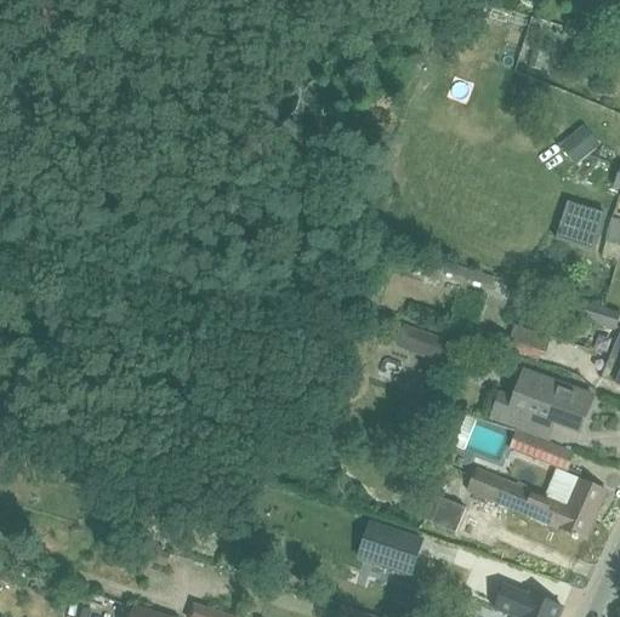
[(539,68),(545,50),(533,46),(530,52),(522,50),(518,62),(539,68)]
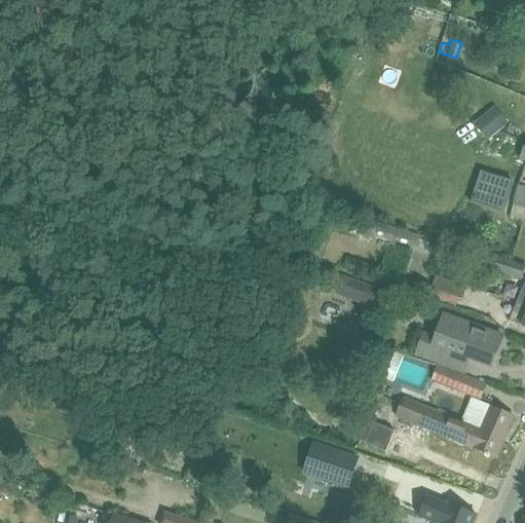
[(496,71),(499,63),(489,60),(487,68),(496,71)]
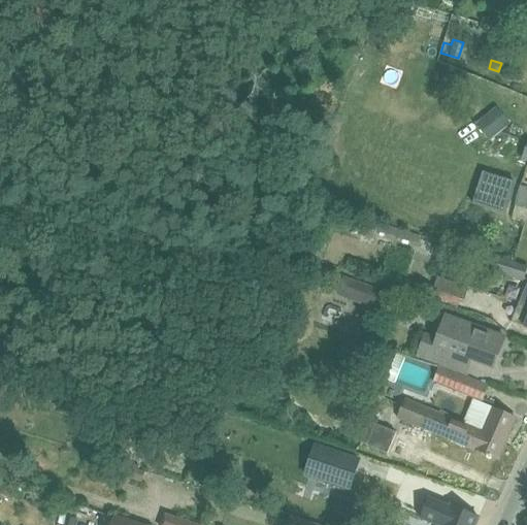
[(489,139),(509,122),(496,105),(475,122),(489,139)]
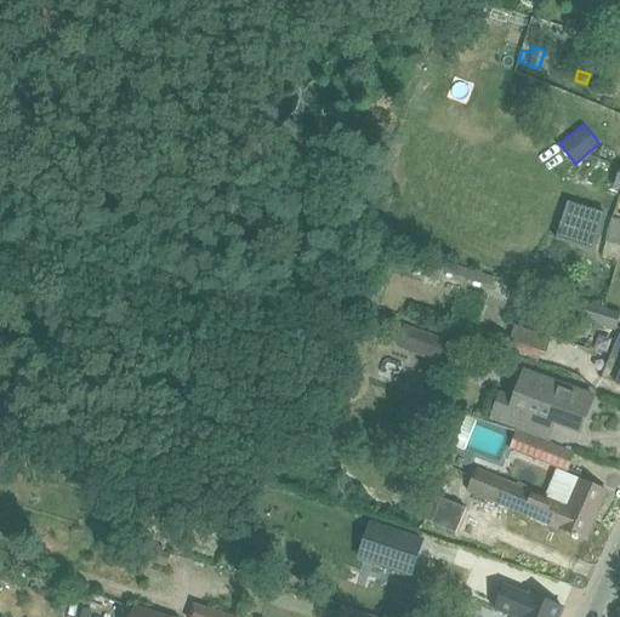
[(555,238),(592,250),(604,212),(567,200),(555,238)]
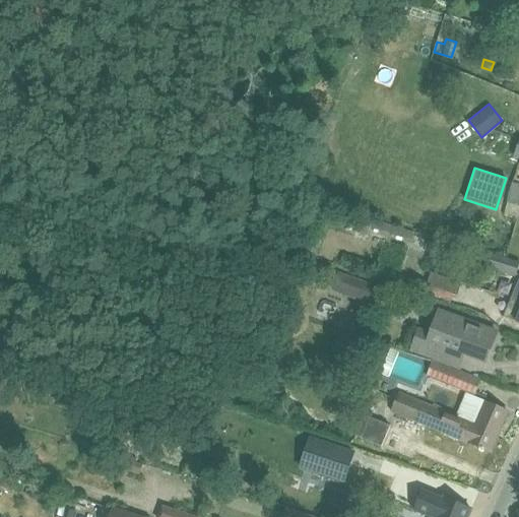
[(503,213),(518,216),(518,183),(511,181),(503,213)]
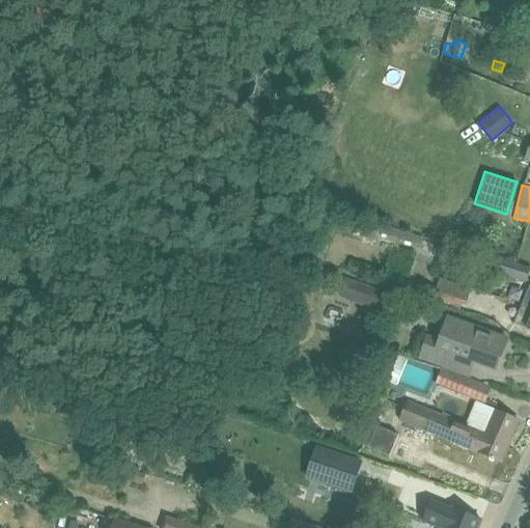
[(529,267),(487,253),(482,269),(525,281),(529,267)]
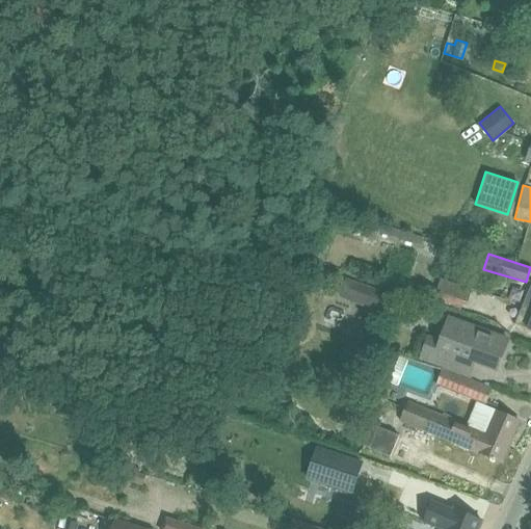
[(367,263),(349,258),(347,265),(365,271),(367,263)]
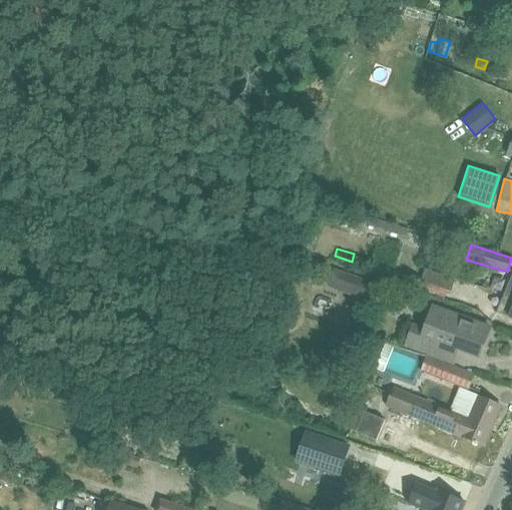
[(352,262),(362,265),(364,257),(354,253),(352,262)]
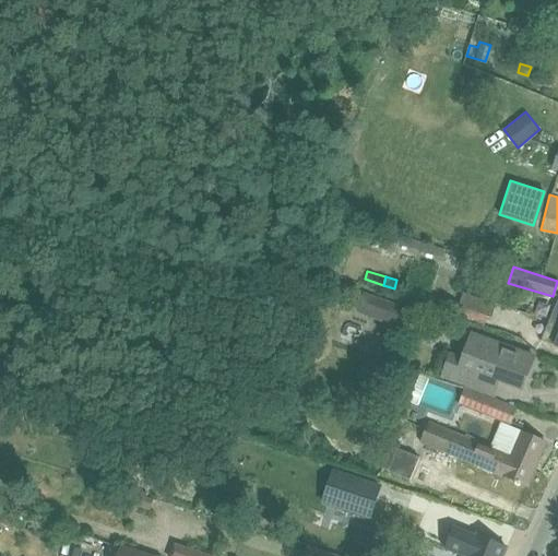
[(386,322),(393,303),(363,291),(355,311),(386,322)]
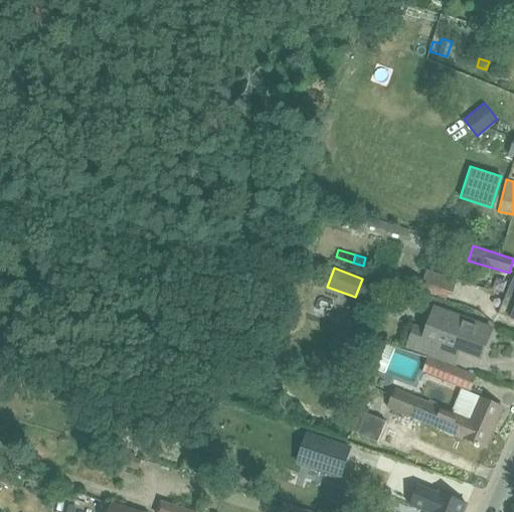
[(425,269),(422,281),(451,290),(455,278),(425,269)]
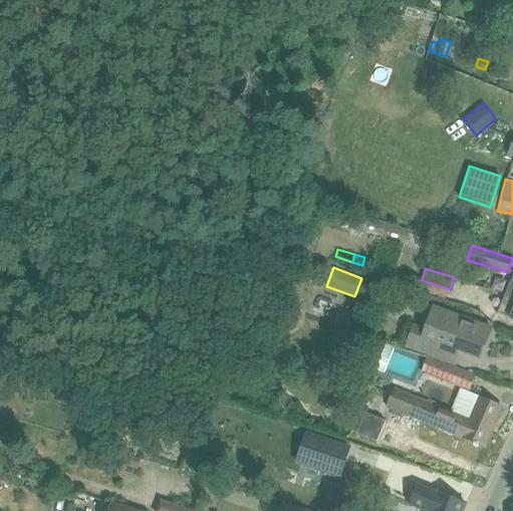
[(498,312),(512,318),(512,294),(507,292),(498,312)]
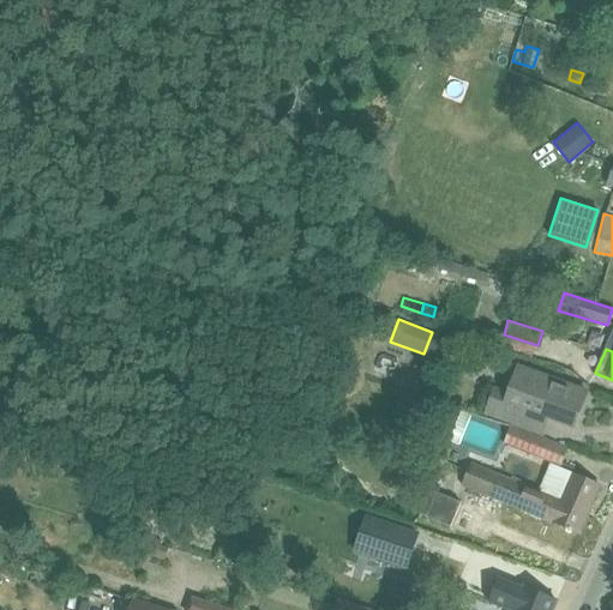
[(510,393),(497,388),(492,387),(482,411),(528,429),(535,411),(554,418),(575,427),(588,392),(521,367),(510,393)]
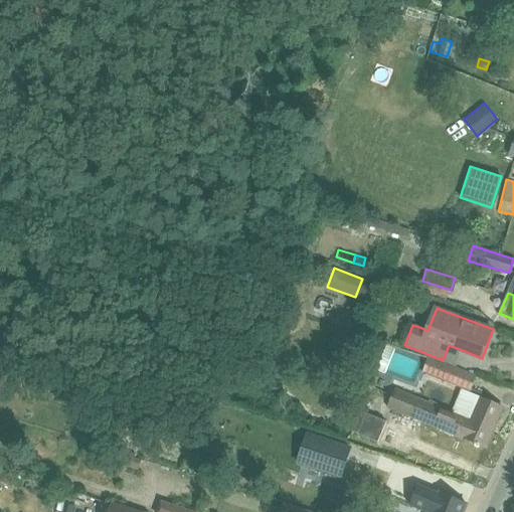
[(473,376),(426,356),(420,370),(467,390),(473,376)]
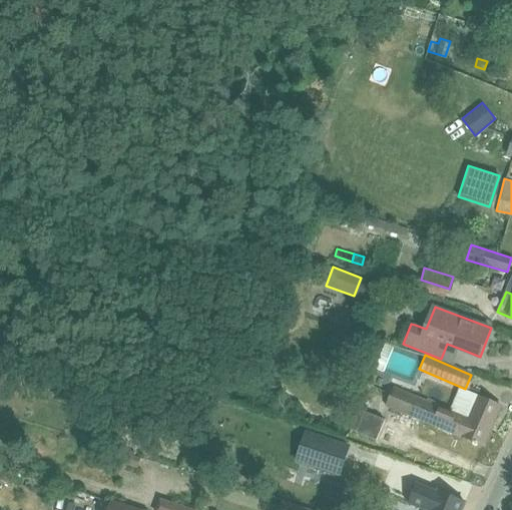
[(500,405),(482,397),(480,396),(470,417),(391,385),(383,404),(462,435),(482,444),(500,405)]
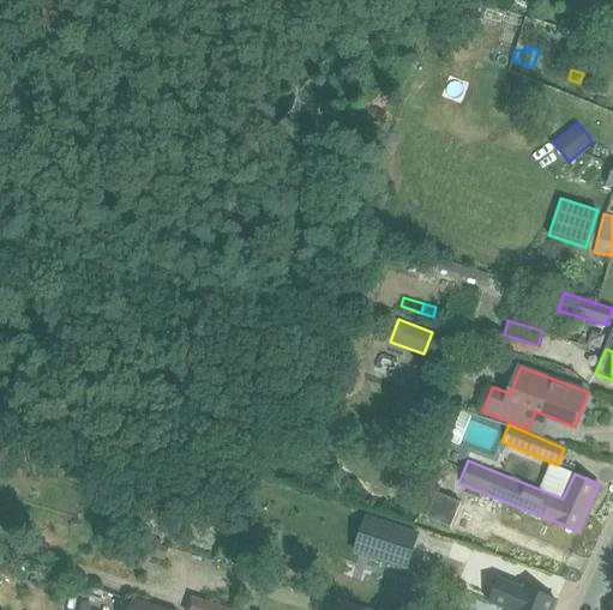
[(416,511),(425,514),(449,525),(460,501),(436,490),(427,487),(416,511)]
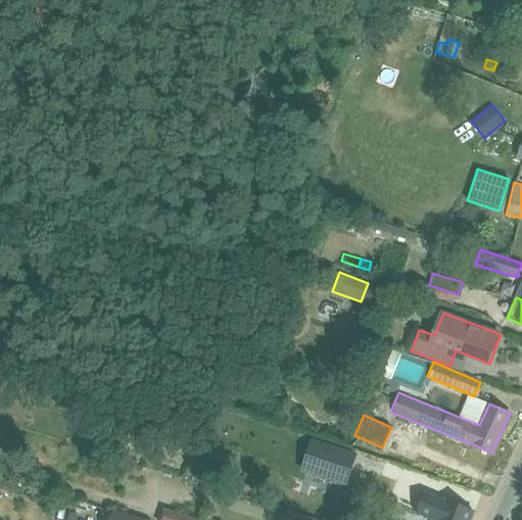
[(34,441),(39,447),(46,442),(42,436),(34,441)]
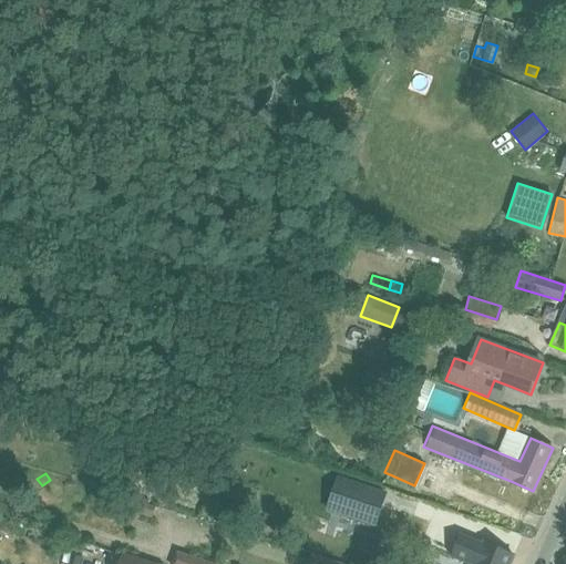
[(326,509),(374,525),(386,490),(338,473),(326,509)]
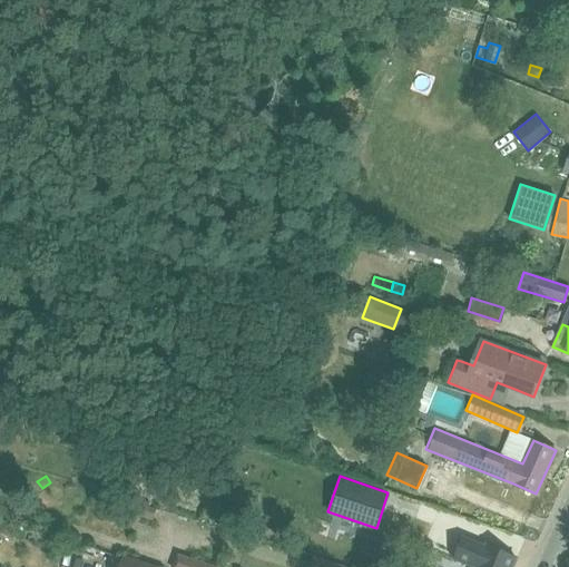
[(474,566),(510,566),(514,557),(494,548),(483,544),(483,546),(462,538),(454,558),(476,566),(474,566)]
